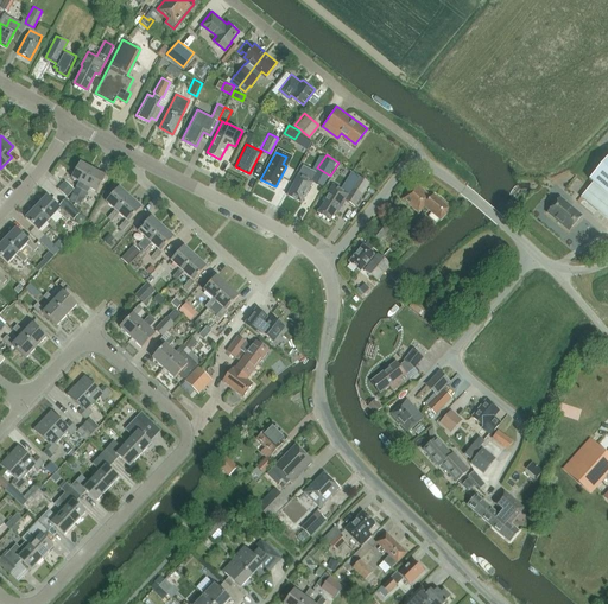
[(607,154),(589,177),(593,180),(581,195),(597,208),(607,216),(607,154)]
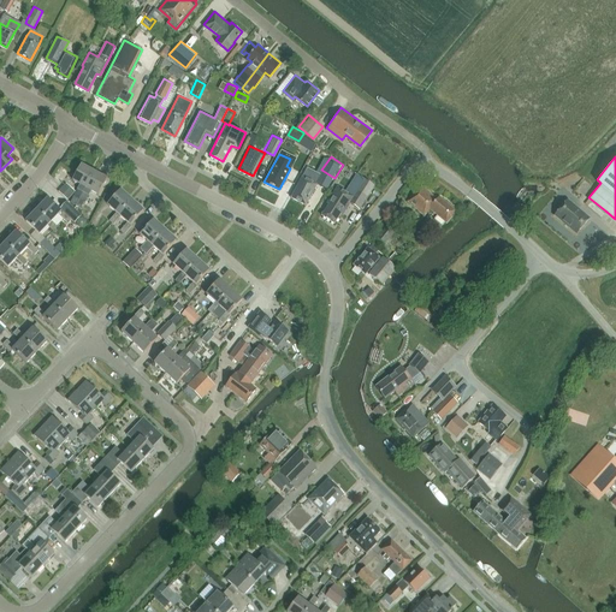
[(83,190),(86,185),(94,170),(82,162),(72,178),(80,182),(70,200),(76,203),(83,190)]
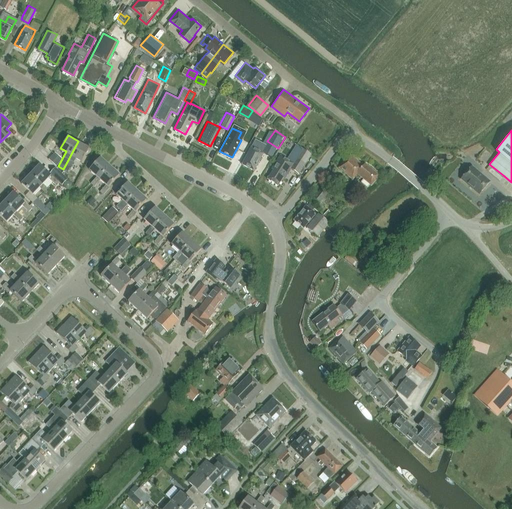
[(242,163),(254,169),(263,151),(267,144),(255,138),(251,145),(242,163)]
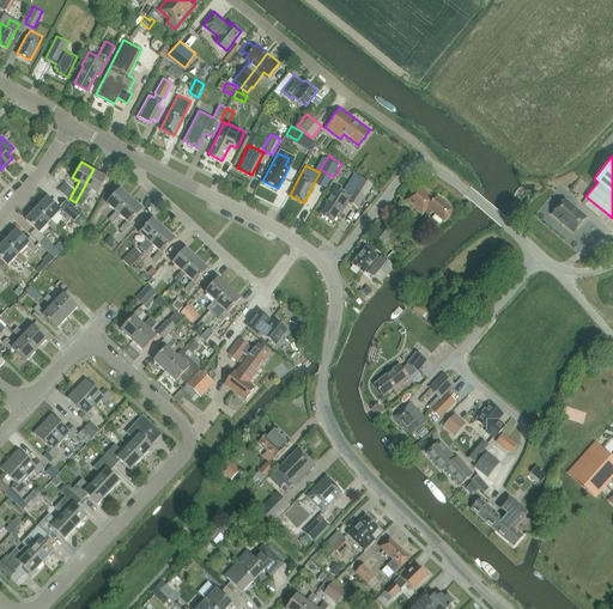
[(98,192),(107,176),(93,169),(85,184),(98,192)]
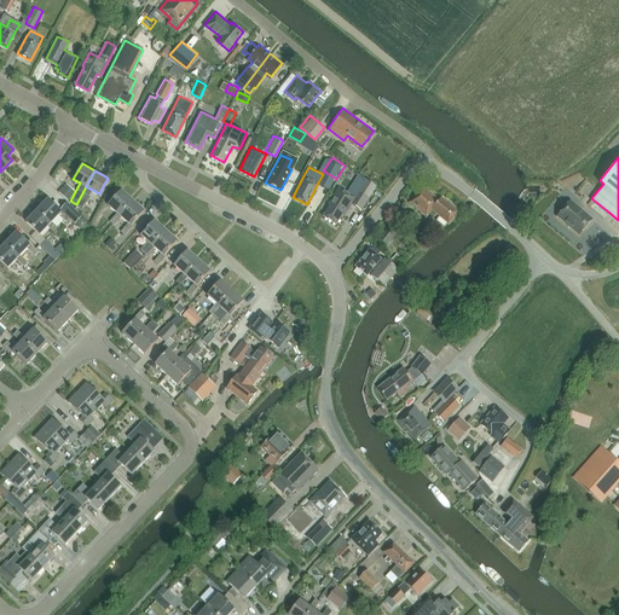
[(362,208),(376,184),(358,172),(352,180),(360,186),(354,195),(339,185),(329,202),(330,203),(323,214),(336,222),(342,213),(345,214),(352,202),(362,208)]
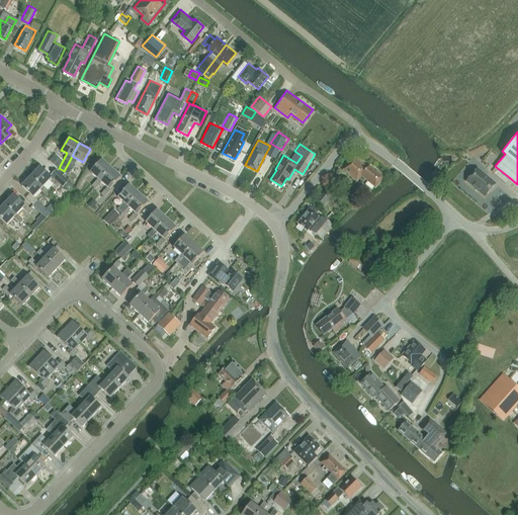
[(49,159),(57,166),(63,159),(56,152),(49,159)]
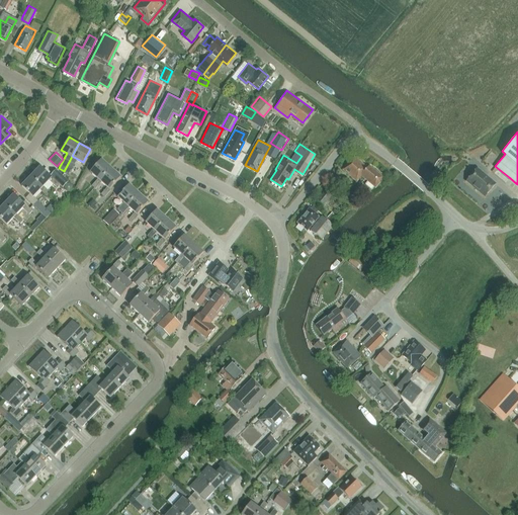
[(383,176),(383,175),(369,164),(367,166),(354,154),(343,168),(356,179),(361,174),(375,186),(383,176)]
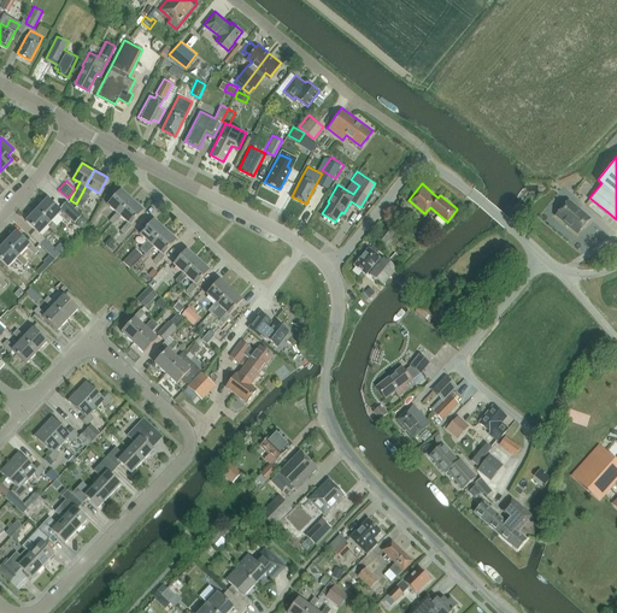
[(118,213),(133,198),(121,188),(107,202),(116,211),(109,218),(113,222),(121,214),(118,213)]
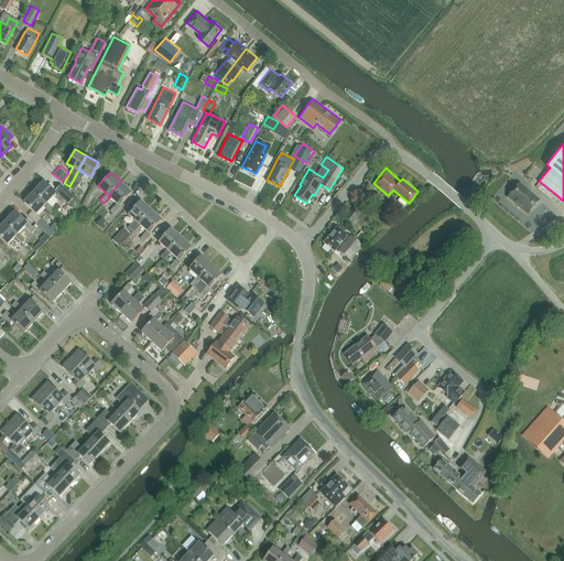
[(61,182),(54,190),(43,180),(33,190),(46,202),(47,201),(53,194),(61,201),(63,198),(67,202),(74,195),(61,182)]
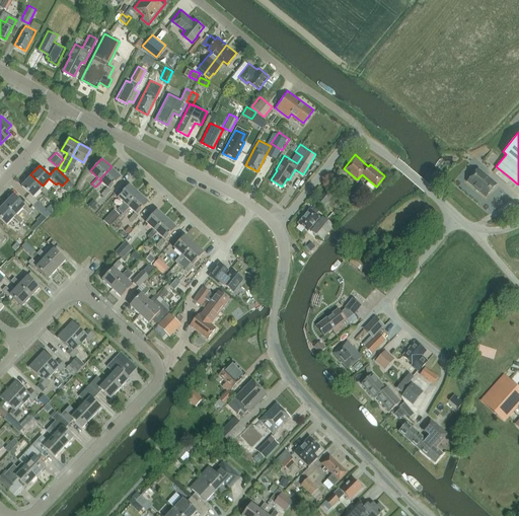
[(109,187),(121,175),(112,166),(99,179),(101,180),(106,186),(100,192),(104,196),(110,188),(109,187)]
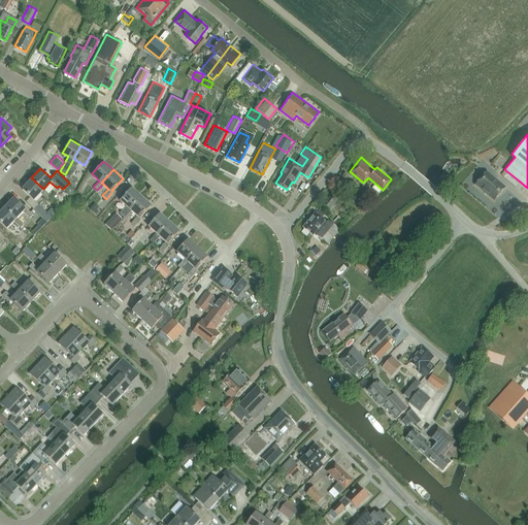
[(494,198),(505,186),(487,169),(475,183),(494,198)]
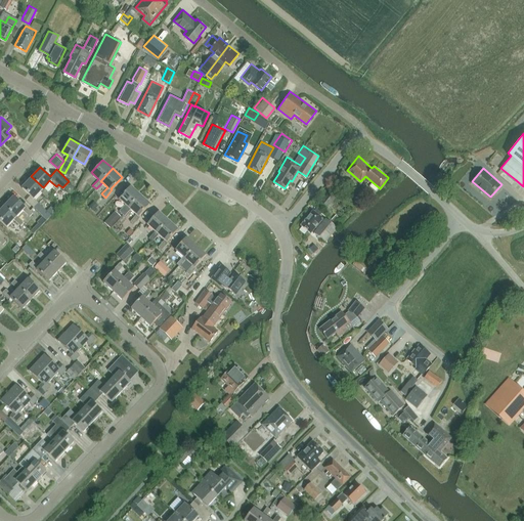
[(50,192),(44,186),(43,187),(31,176),(22,186),(34,198),(41,189),(47,196),(50,192)]
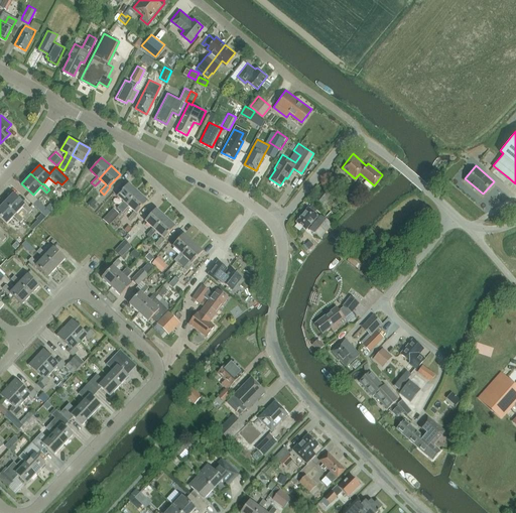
[(118,195),(123,200),(117,206),(119,208),(122,211),(128,204),(127,203),(138,190),(129,182),(118,195)]
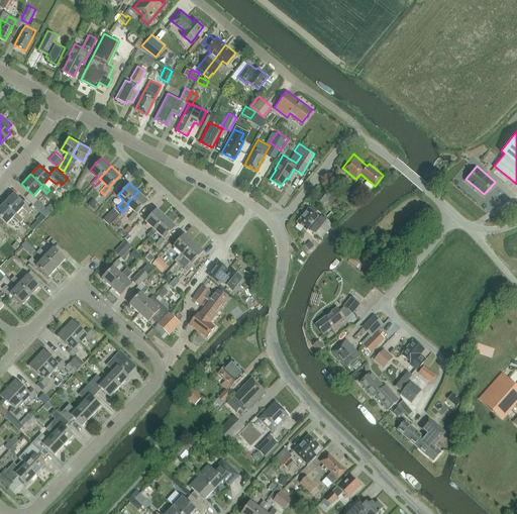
[(75,192),(81,197),(84,193),(79,188),(75,192)]
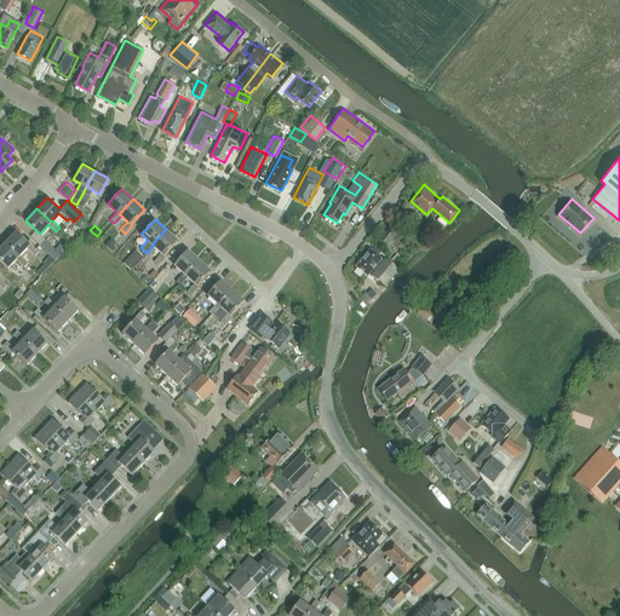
[(395,231),(388,225),(378,236),(386,243),(395,231)]
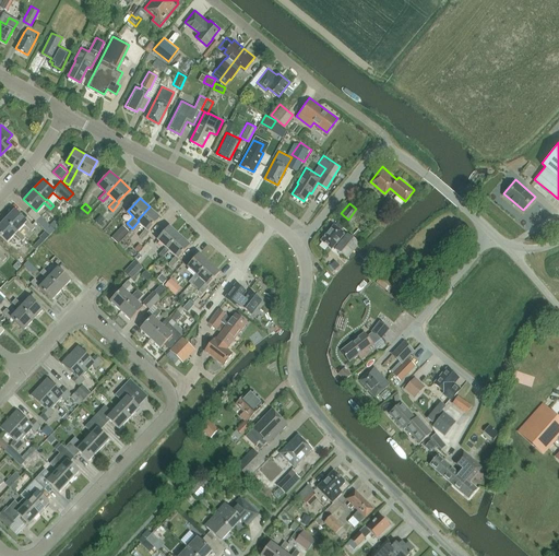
[(149,228),(159,216),(150,206),(138,220),(139,221),(145,227),(139,234),(142,237),(150,229),(149,228)]
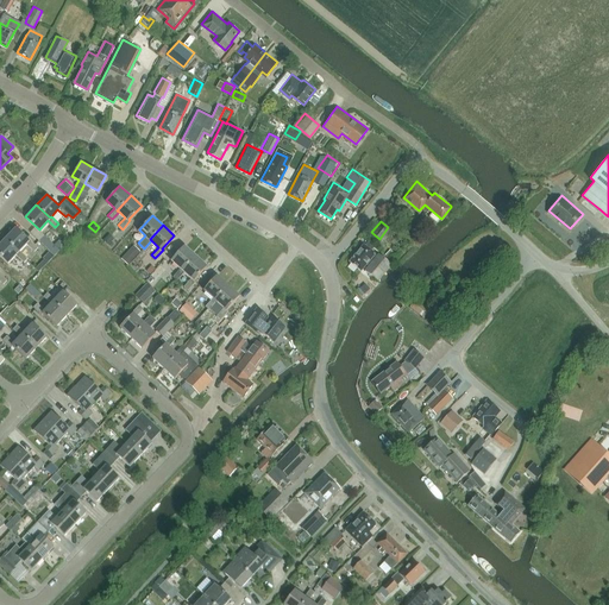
[(19,251),(20,249),(26,241),(35,250),(38,245),(30,238),(29,239),(16,227),(5,238),(19,251)]
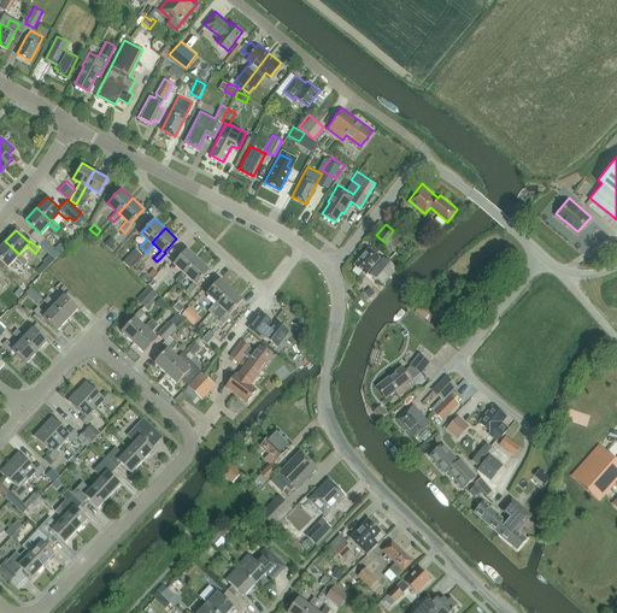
[(115,240),(110,235),(104,241),(109,246),(115,240)]
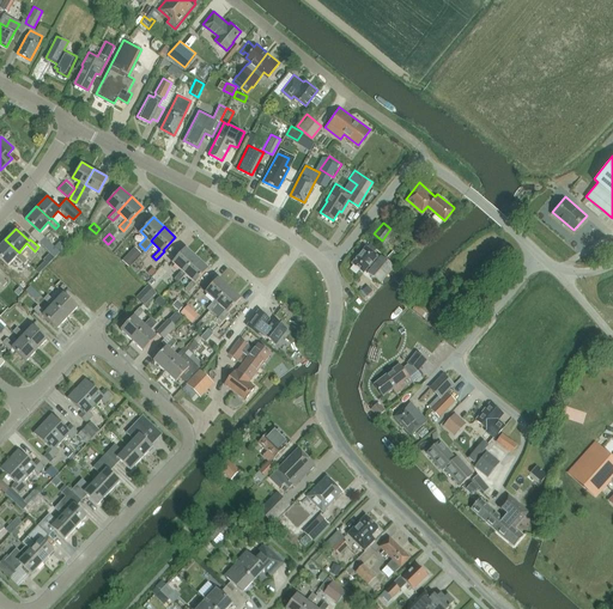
[(44,235),(38,241),(55,256),(60,250),(71,239),(65,235),(54,244),(44,235)]
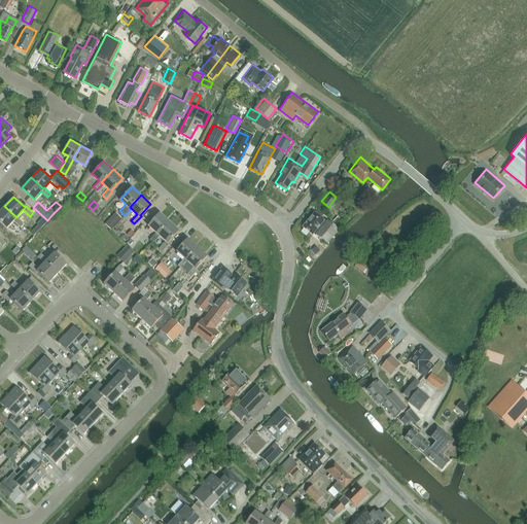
[(24,221),(18,215),(16,217),(4,206),(0,210),(0,219),(7,226),(14,219),(21,225),(24,221)]
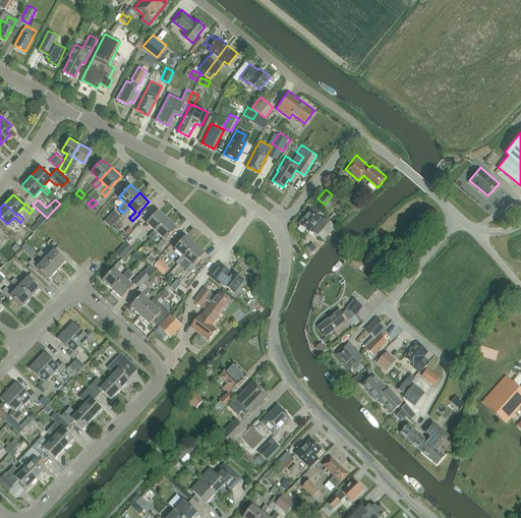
[(299,222),(308,230),(321,216),(311,208),(299,222)]
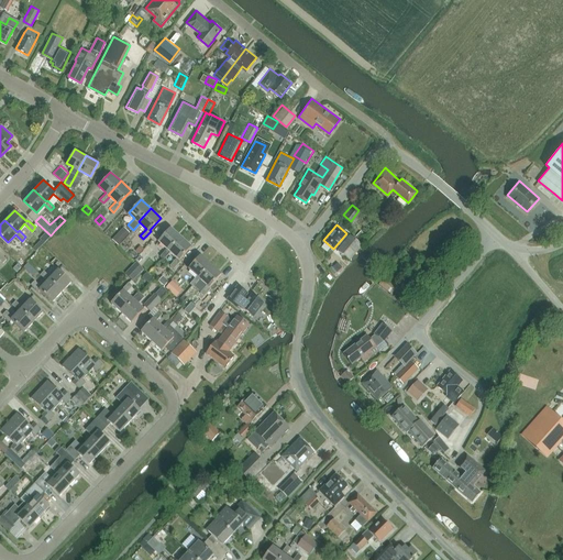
[(168,249),(180,235),(170,227),(158,239),(166,246),(159,254),(163,257),(169,250),(168,249)]
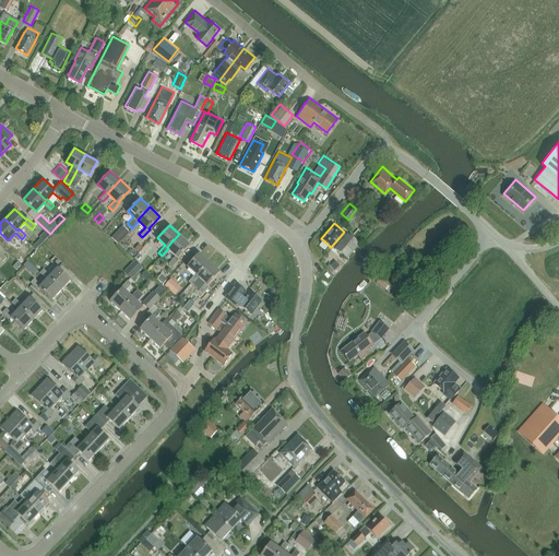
[(365,234),(358,227),(353,233),(359,239),(365,234)]
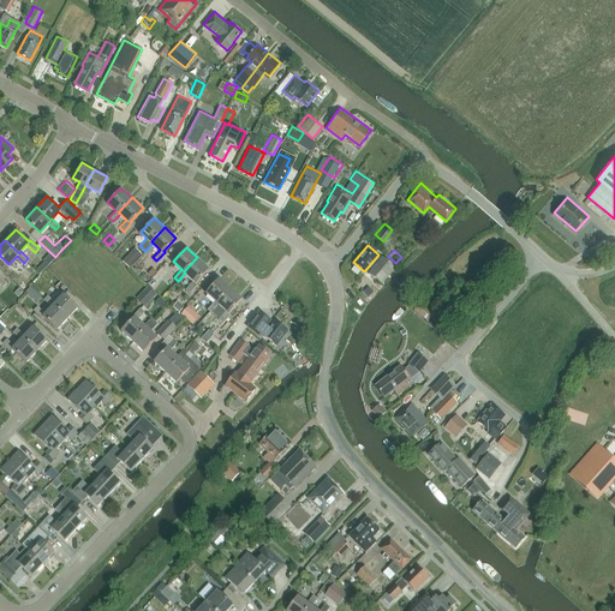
[(49,252),(43,258),(45,259),(48,263),(54,256),(49,252)]
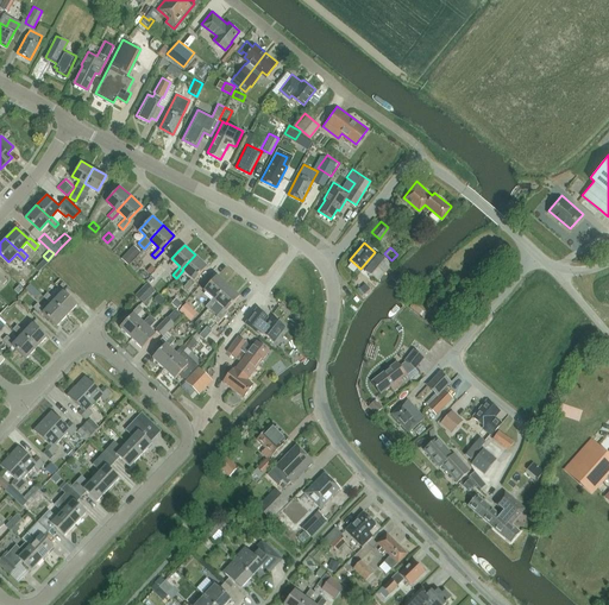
[(135,256),(127,250),(121,257),(127,263),(135,256)]
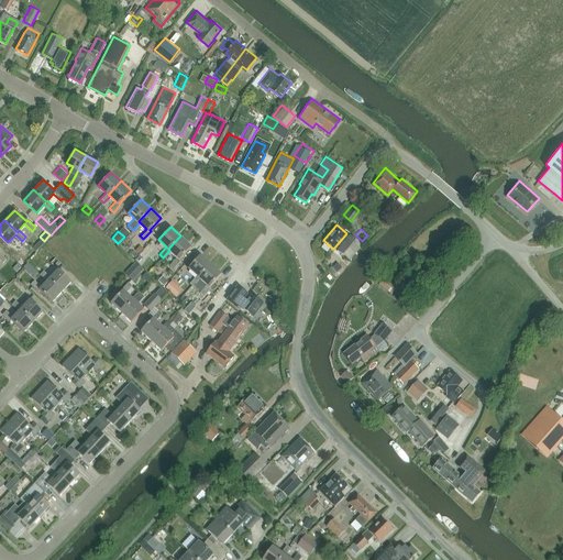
[(349,259),(362,243),(350,233),(337,249),(349,259)]
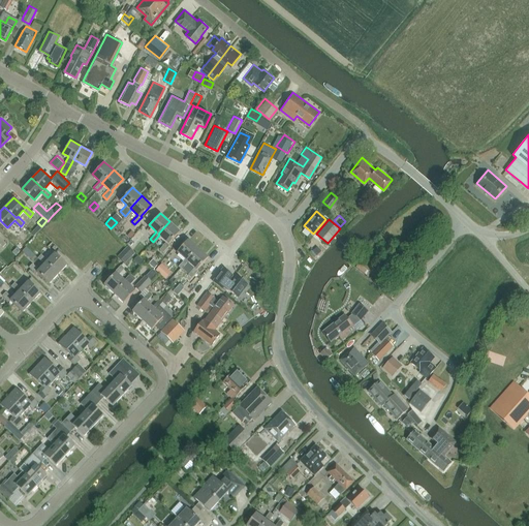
[(168,242),(180,230),(169,221),(158,234),(159,235),(165,241),(159,247),(162,250),(169,243),(168,242)]
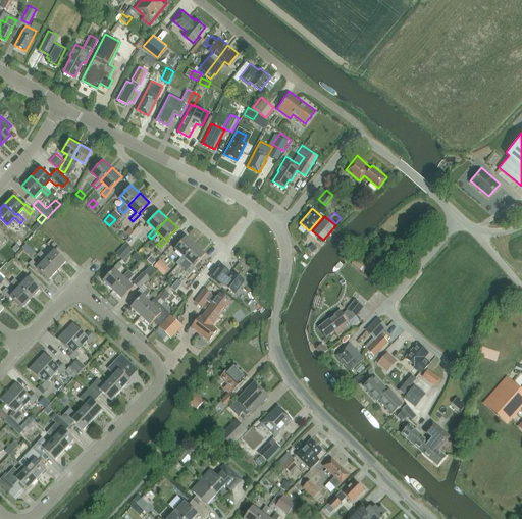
[(132,229),(128,225),(123,229),(127,234),(132,229)]
